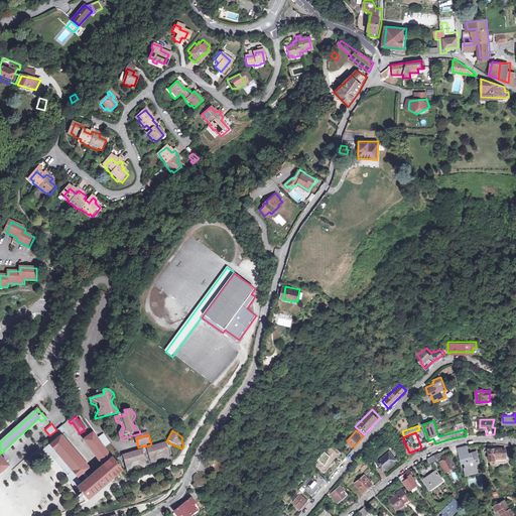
[(113,458),(111,458),(109,455),(115,449),(104,435),(99,438),(96,435),(90,440),(105,463),(79,487),(90,500),(124,472),(118,464),(113,458)]
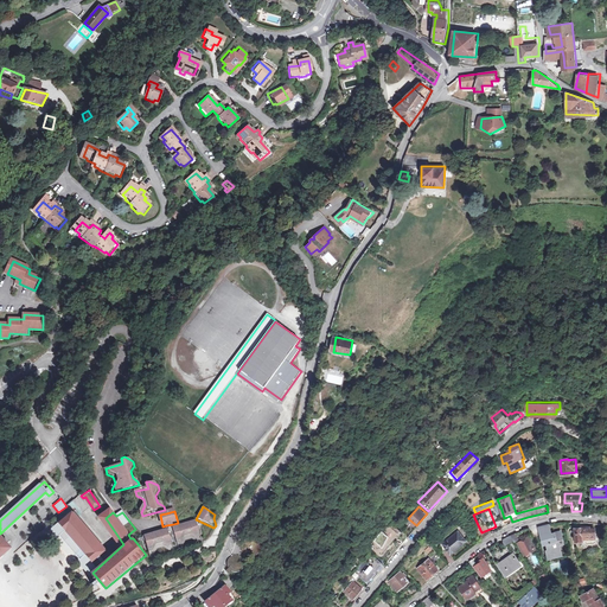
[(72,513),(59,525),(94,562),(106,551),(72,513)]
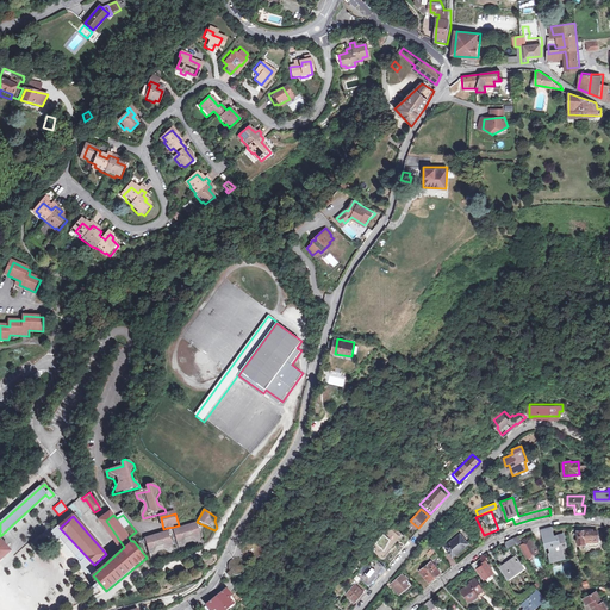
[(392,526),(378,542),(386,549),(402,530),(391,522),(390,524),(392,526)]
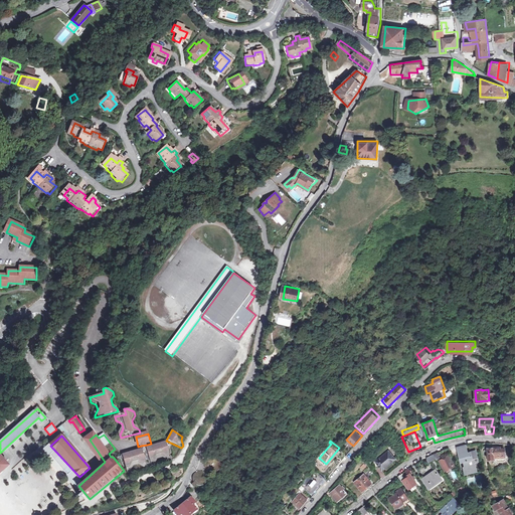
[(167,445),(163,446),(162,445),(152,447),(150,449),(147,451),(152,467),(155,466),(157,461),(163,460),(168,462),(172,461),(167,445)]
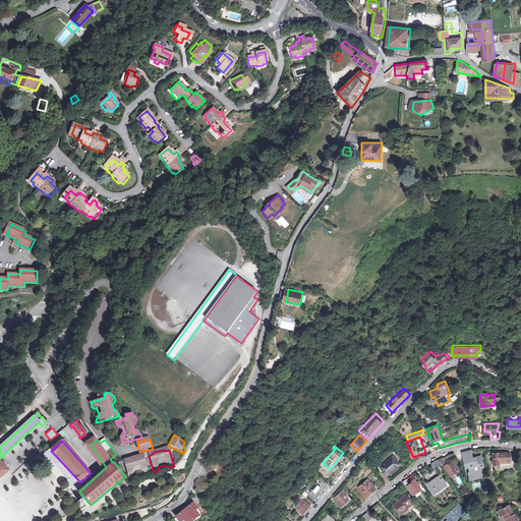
[(80,482),(51,451),(46,455),(75,486),(80,482)]
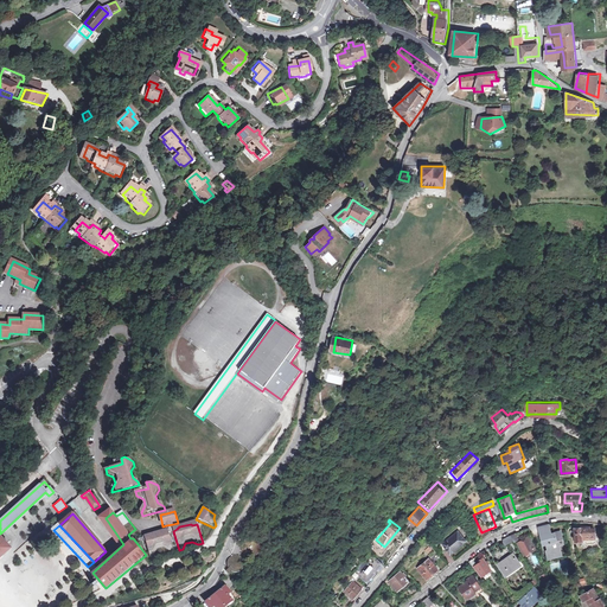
[(538,528),(549,562),(563,557),(561,548),(566,545),(562,532),(553,535),(550,525),(538,528)]
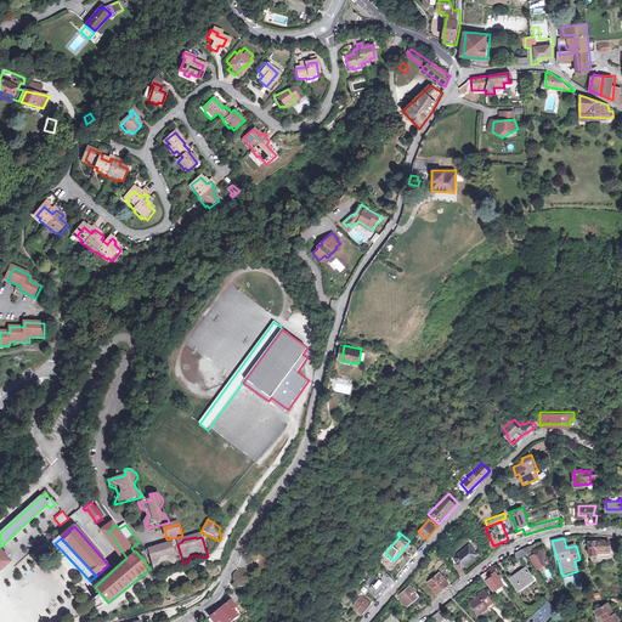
[(597,553),(600,553),(601,555),(601,558),(611,557),(611,554),(610,542),(604,543),(604,539),(588,542),(591,555),(598,554),(597,553)]
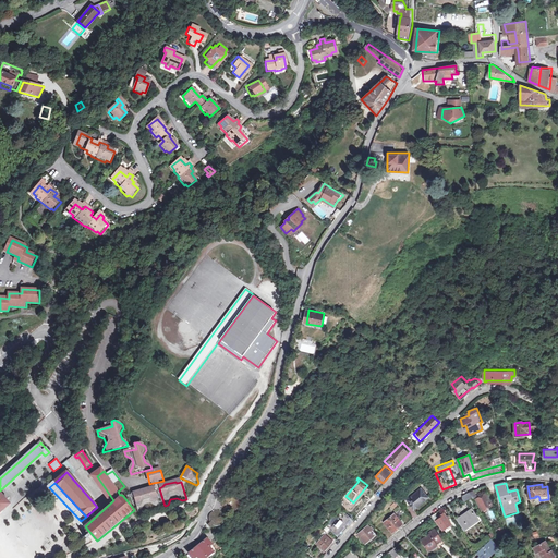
[(422,487),(407,499),(413,509),(428,497),(422,487)]
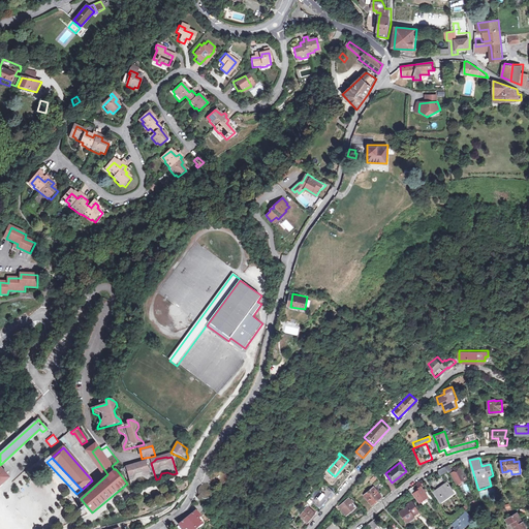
[(152,480),(147,464),(143,465),(141,464),(126,469),(130,487),(134,486),(137,480),(143,478),(148,481),(152,480)]
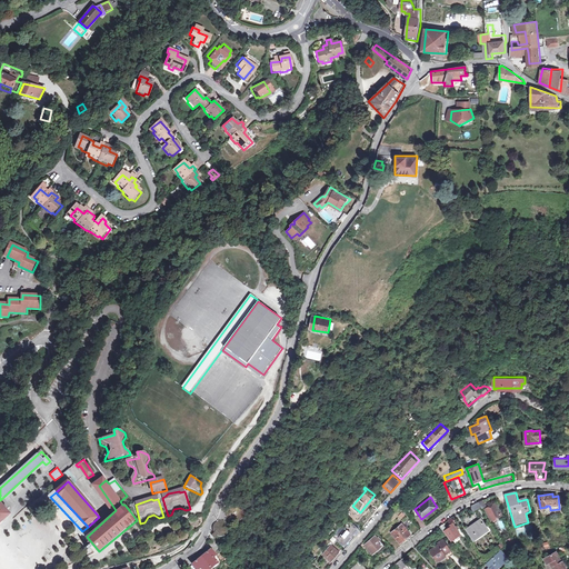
[(0,568),(0,523),(11,513),(0,502),(0,568)]
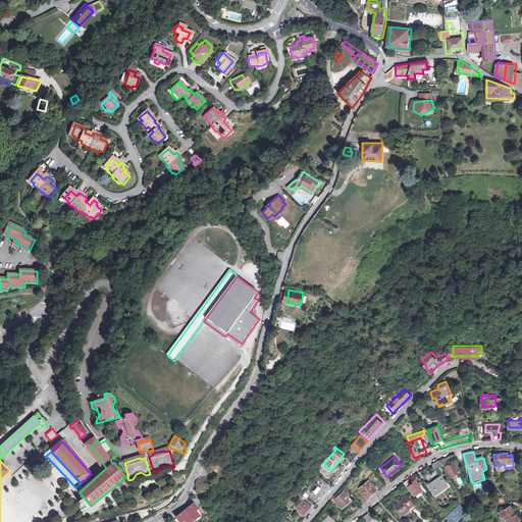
[(456,462),(445,467),(451,479),(461,474),(456,462)]
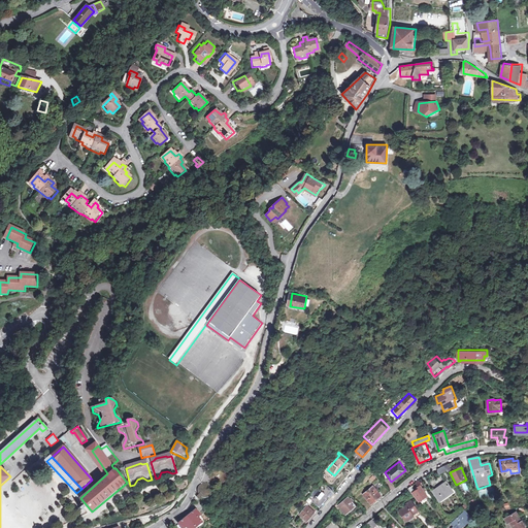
[(224,470),(221,468),(218,468),(215,469),(211,471),(210,474),(210,476),(210,481),(213,483),(217,485),(219,485),(223,484),(225,482),(226,479),(227,475),(226,472),(224,470)]
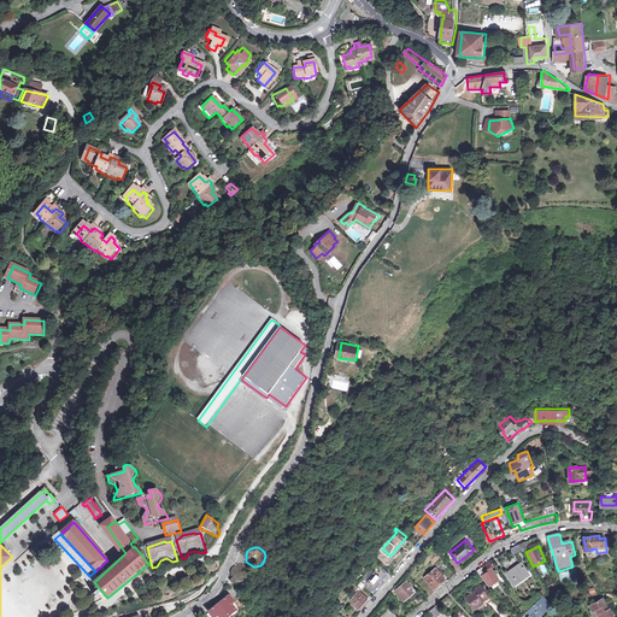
[(410,551),(406,547),(389,568),(394,571),(410,551)]
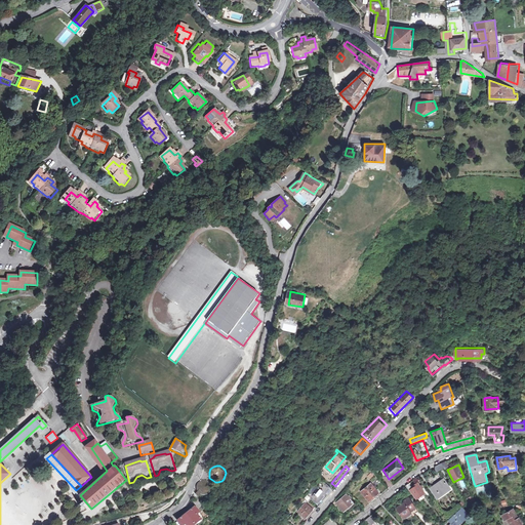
[(332,473),(325,467),(320,473),(327,479),(332,473)]
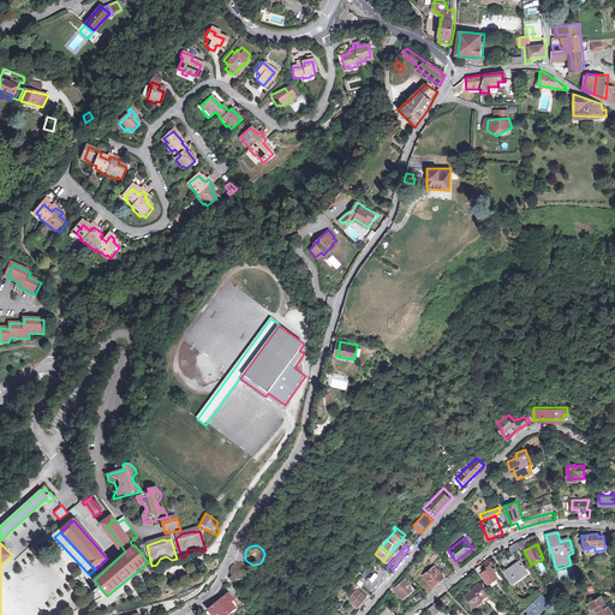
[(513,586),(530,574),(520,561),(503,573),(513,586)]
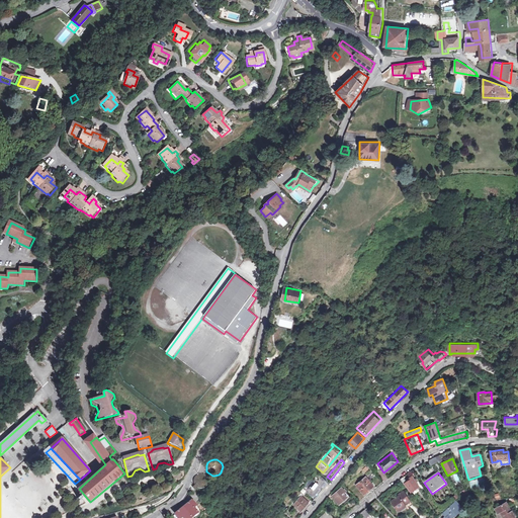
[(194,486),(192,488),(195,490),(197,488),(199,489),(202,489),(204,488),(206,487),(207,484),(208,482),(207,479),(206,477),(204,476),(201,475),(198,475),(196,476),(195,478),(194,480),(194,483),(194,486)]
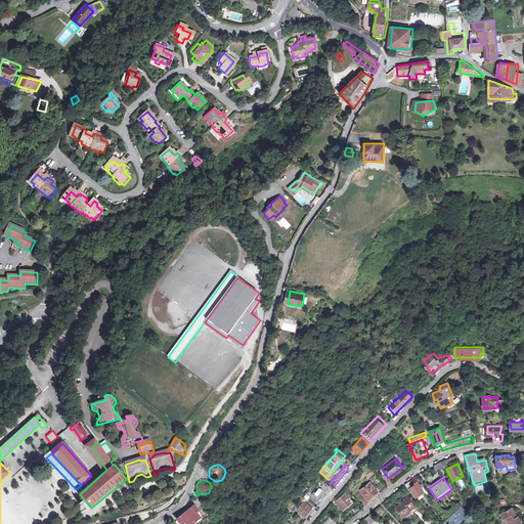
[(325,491),(331,485),(323,480),(319,484),(319,483),(309,495),(319,504),(328,493),(325,491)]
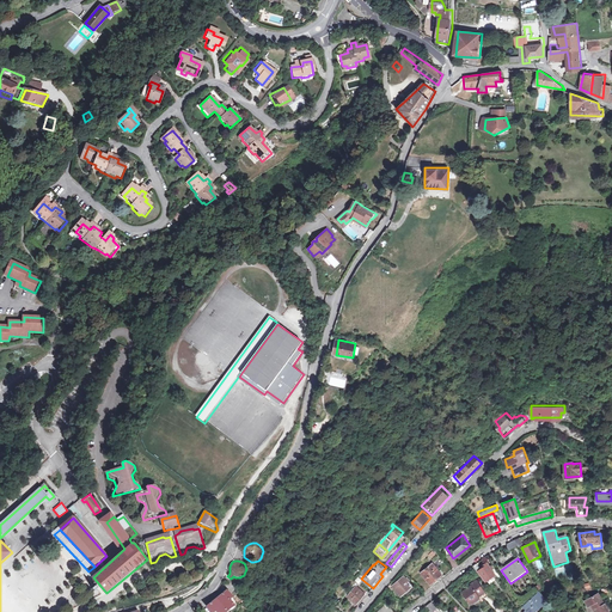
[(434,562),(421,573),(430,583),(444,573),(434,562)]
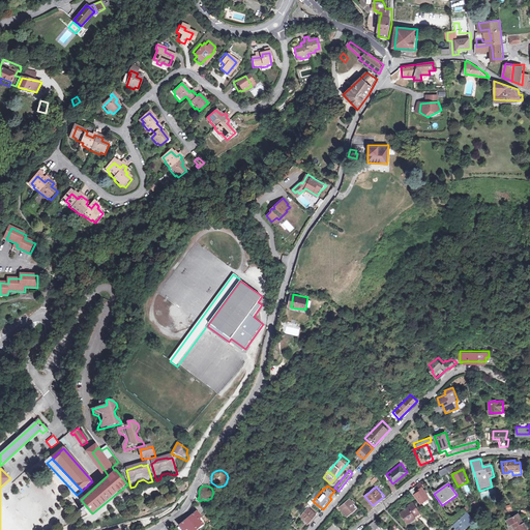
[(421,505),(431,498),(422,487),(417,491),(416,490),(415,491),(413,488),(410,490),(421,505)]
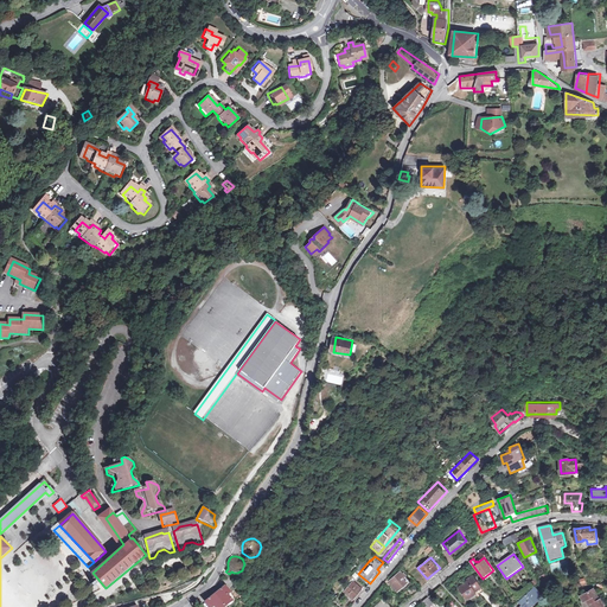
[(404,579),(407,576),(401,570),(389,580),(397,589),(407,581),(404,579)]
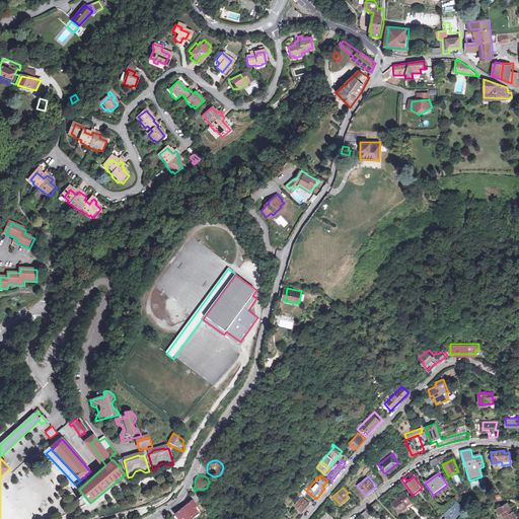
[(408,508),(409,507),(411,506),(413,504),(404,492),(398,496),(399,497),(392,502),(399,511),(406,507),(408,508)]
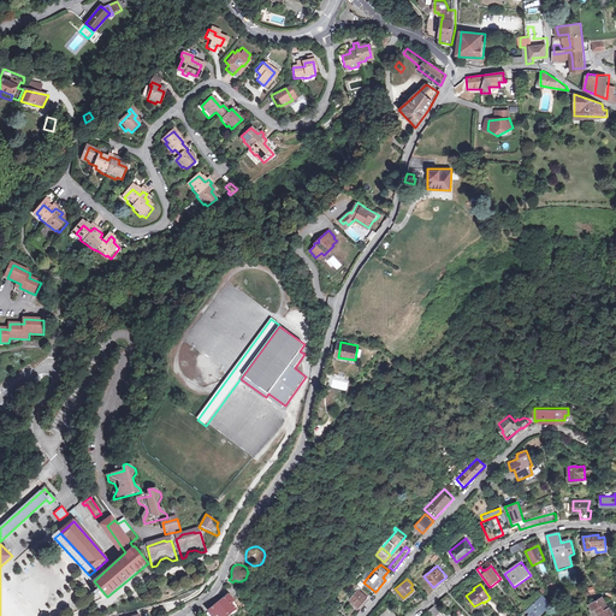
[(349,599),(361,609),(372,596),(361,586),(359,588),(349,599)]
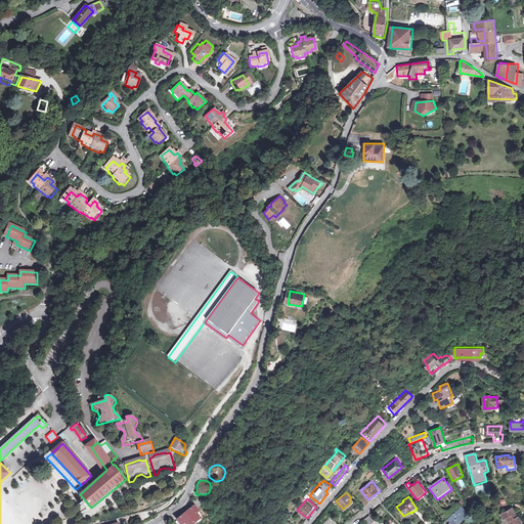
[(358,505),(352,509),(356,514),(362,509),(358,505)]
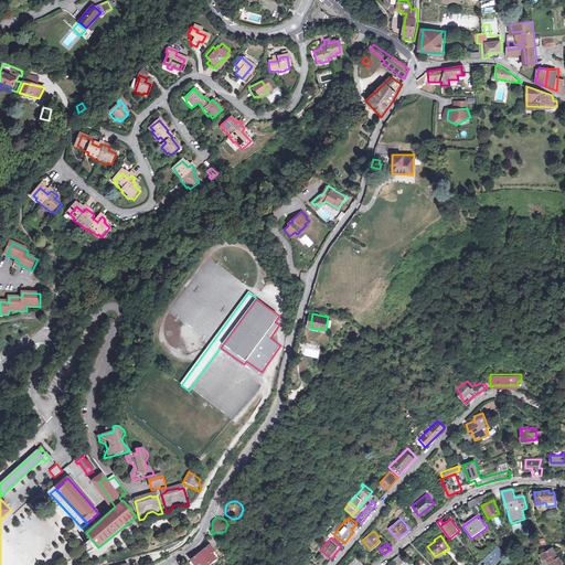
[(494,564),(505,554),(498,545),(482,560),(487,564),(494,564)]
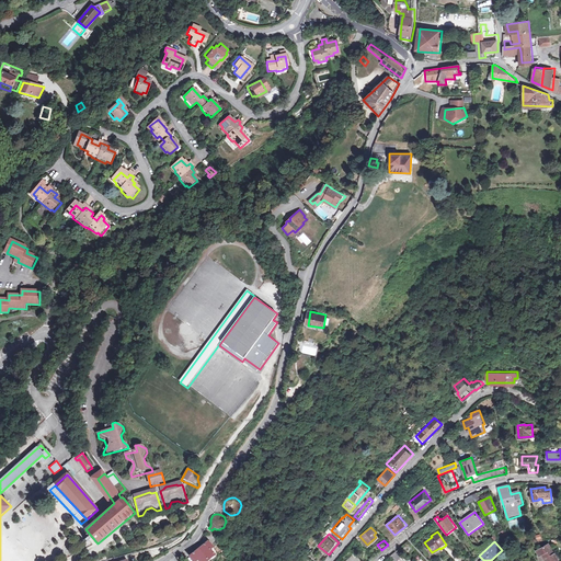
[(546,558),(545,559),(546,560),(559,560),(556,552),(554,553),(548,544),(536,550),(539,556),(542,553),(546,558)]
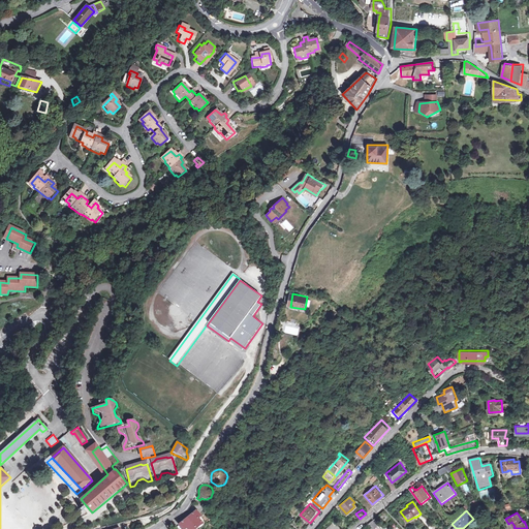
[(195,514),(186,521),(192,528),(198,528),(201,527),(197,522),(200,520),(195,514)]
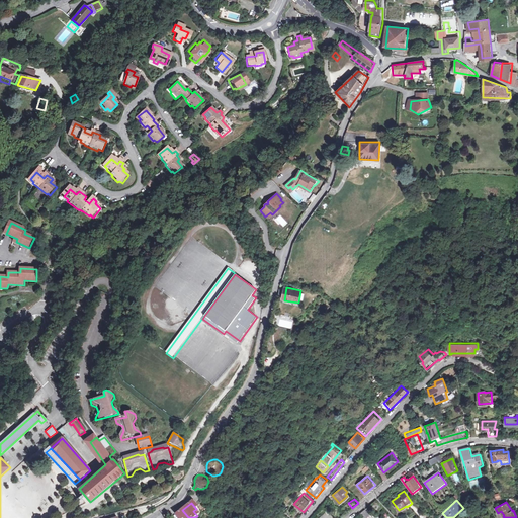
[(365,509),(359,514),(362,517),(363,517),(368,514),(365,509)]
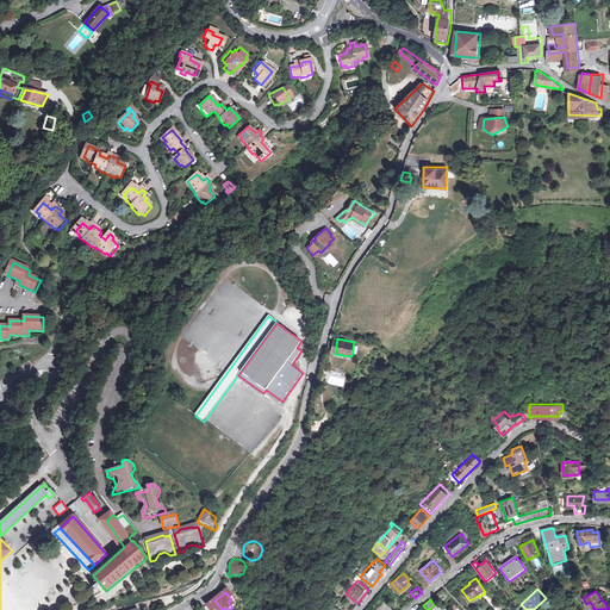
All buildings are outlined.
